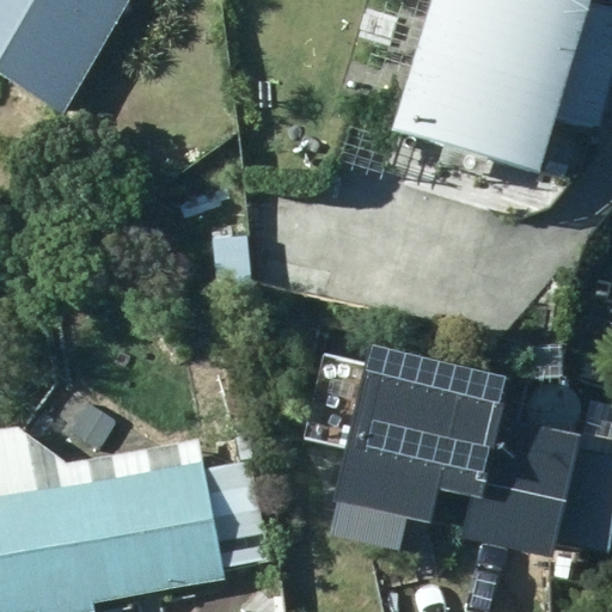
[(0,0),(0,78),(63,115),(129,0),(0,0)]
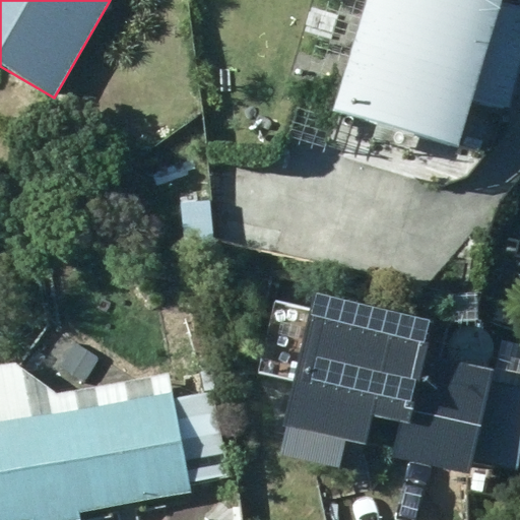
[(368,0),(335,112),(461,148),(474,102),(512,112),(519,87),(519,8),(503,4),(504,0),(368,0)]
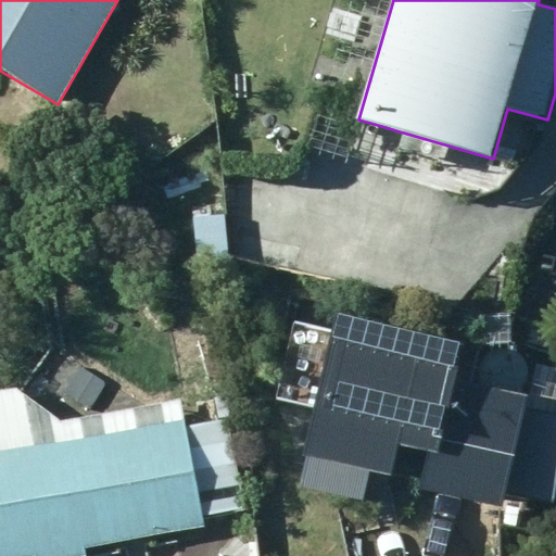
[(452,369),(336,341),(303,480),(493,542),(520,422),(454,395),(452,369)]
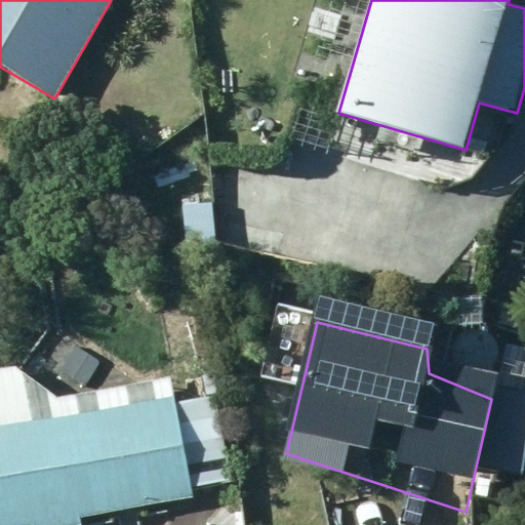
[(21,367),(0,370),(0,524),(82,524),(81,519),(194,498),(192,488),(232,481),(216,396),(174,404),(170,378),(55,400),(21,367)]
